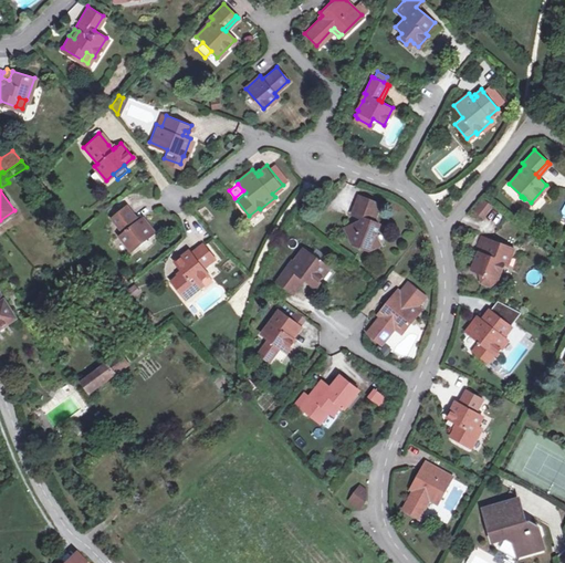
[(372,212),(376,202),(358,195),(352,214),(362,218),(361,220),(344,228),(352,243),(355,242),(365,247),(366,250),(378,244),(374,233),(377,225),(374,222),(377,215),(372,212)]
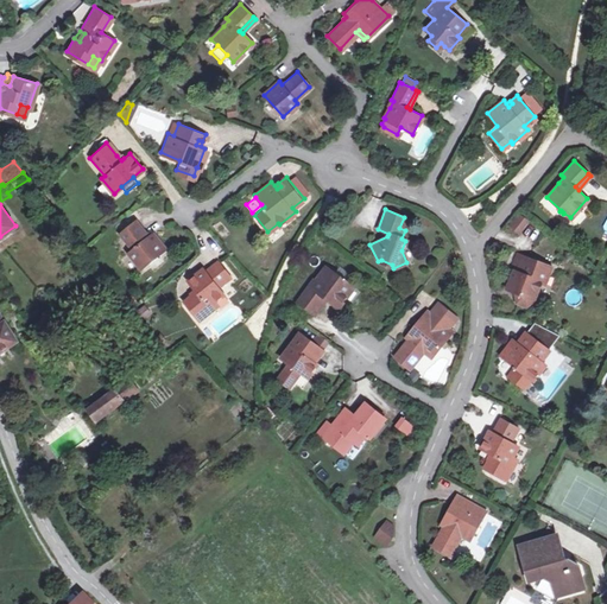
[(524,217),(516,211),(507,221),(516,228),(524,217)]
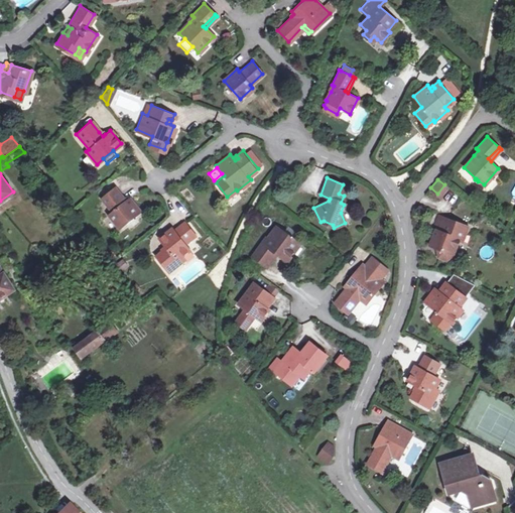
[(339,194),(344,196),(347,186),(343,184),(339,194)]
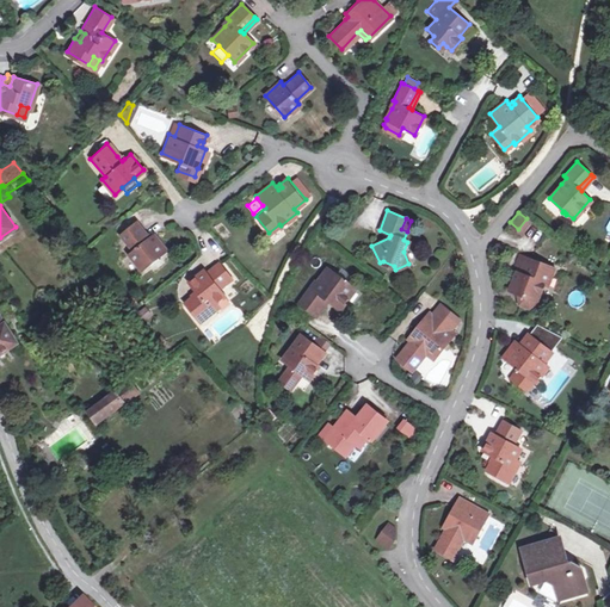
[(166,251),(153,234),(148,237),(136,222),(122,233),(134,249),(129,253),(142,268),(166,251)]
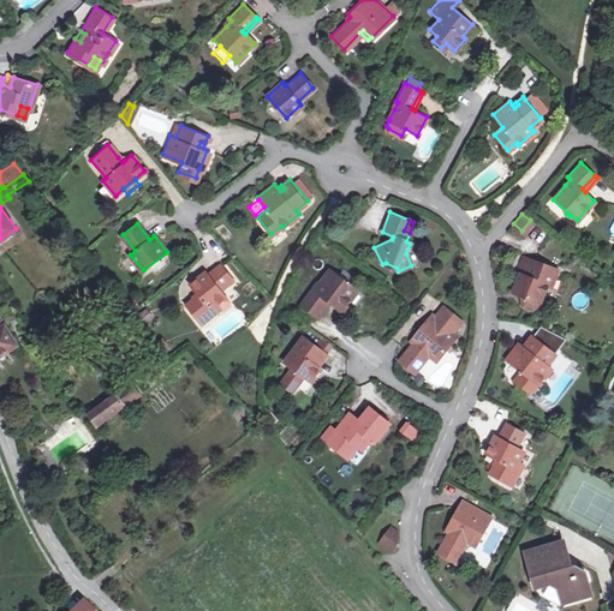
[(517,271),(511,286),(514,288),(513,292),(517,294),(518,306),(531,310),(542,304),(549,286),(555,271),(532,262),(519,256),(513,270),(517,271)]
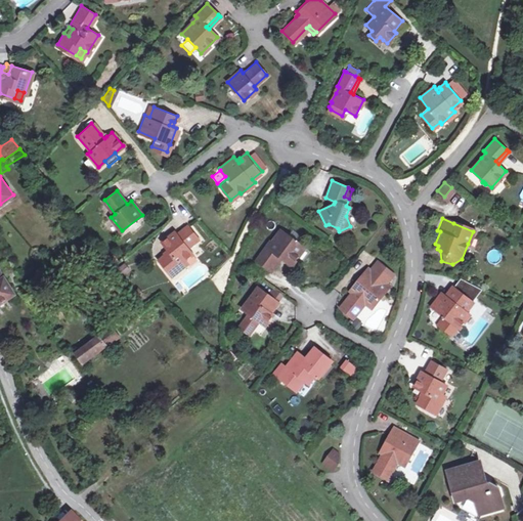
[(162,242),(168,249),(170,251),(165,255),(160,260),(171,274),(182,266),(179,262),(184,258),(192,252),(188,247),(199,239),(188,224),(177,232),(175,231),(162,242)]
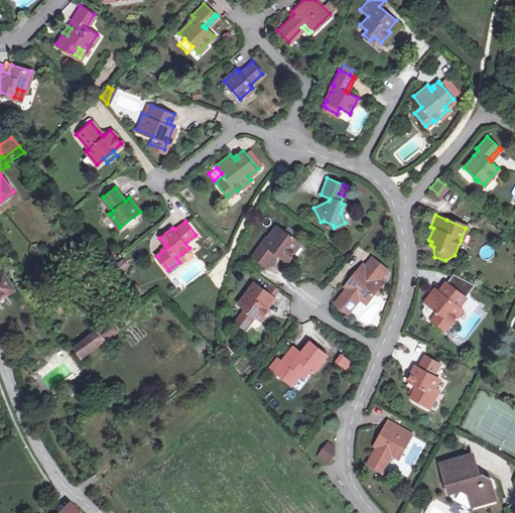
[(266,244),(263,242),(252,255),(265,265),(276,251),(279,254),(286,259),(299,243),(278,227),(270,238),(266,244)]
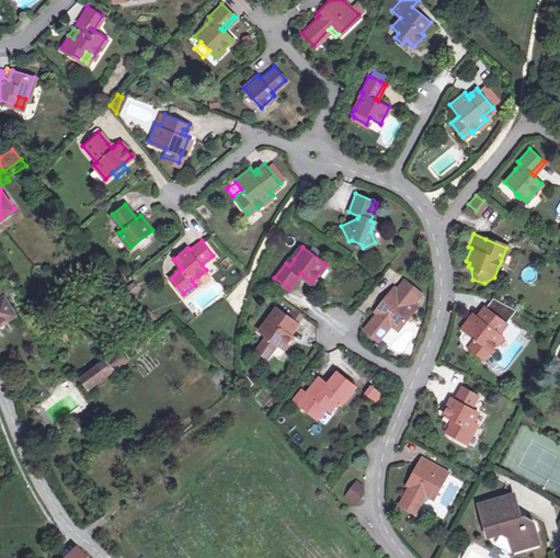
[(511,250),(506,248),(501,261),(505,263),(511,250)]
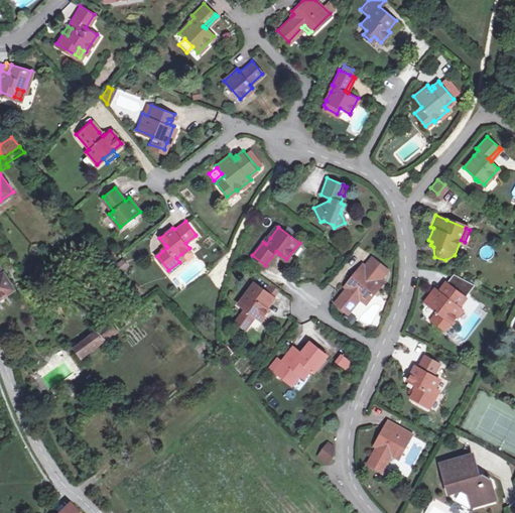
[(276,251),(265,265),(268,267),(279,254),(276,251)]
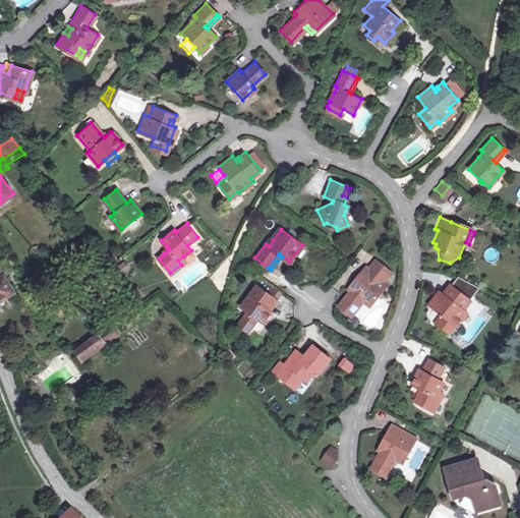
[(364,266),(349,285),(352,287),(350,291),(338,306),(351,317),(363,301),(365,298),(371,302),(387,283),(364,266)]
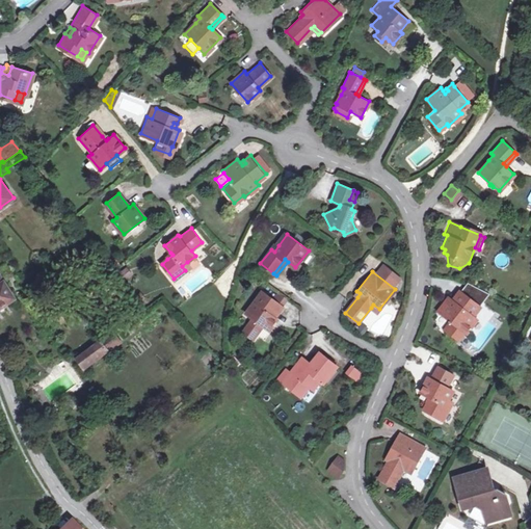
[(0,308),(17,298),(0,273),(0,308)]
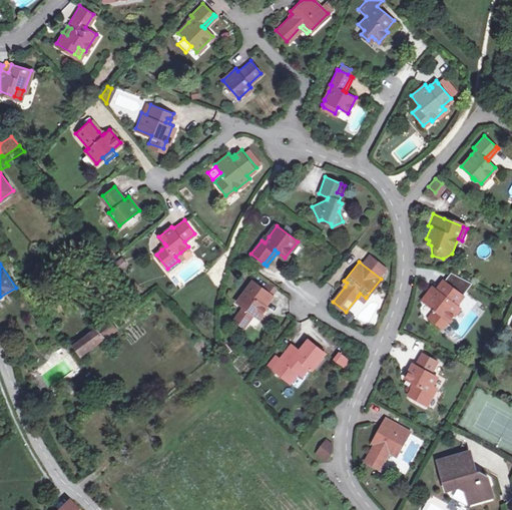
[(242,305),(238,311),(233,319),(241,324),(246,316),(250,311),(253,314),(260,317),(268,307),(265,305),(273,295),(253,281),(237,302),(242,305)]
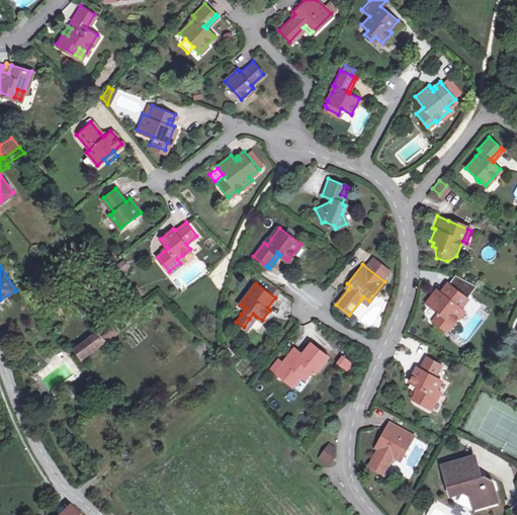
[(448,283),(443,289),(445,292),(443,295),(440,292),(436,288),(425,303),(437,313),(432,320),(445,331),(451,323),(453,324),(463,311),(460,308),(466,298),(448,283)]
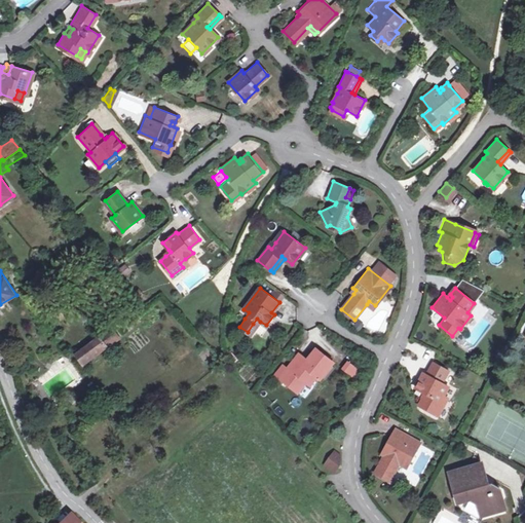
[(278,289),(272,297),(279,302),(286,294),(278,289)]
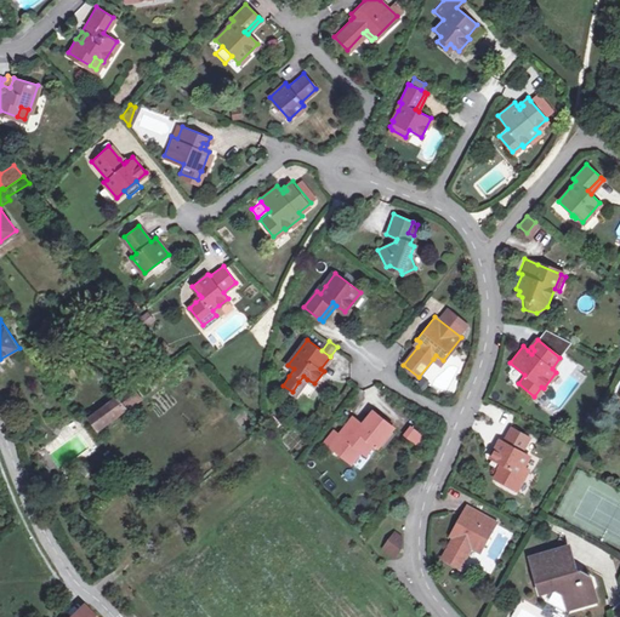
[(128,406),(143,398),(135,384),(120,392),(128,406)]
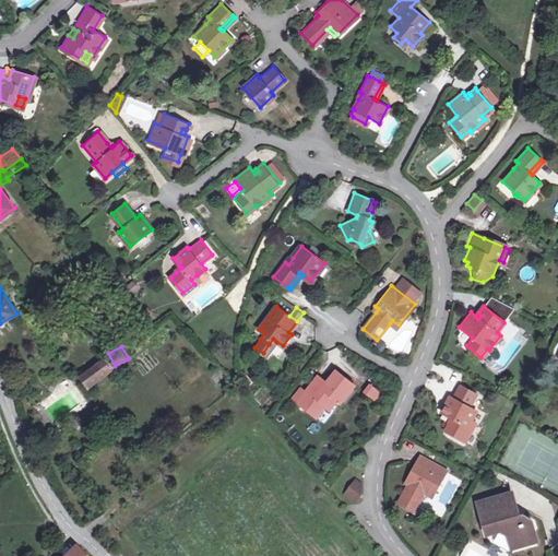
[(81,375),(88,386),(113,368),(105,356),(81,375)]
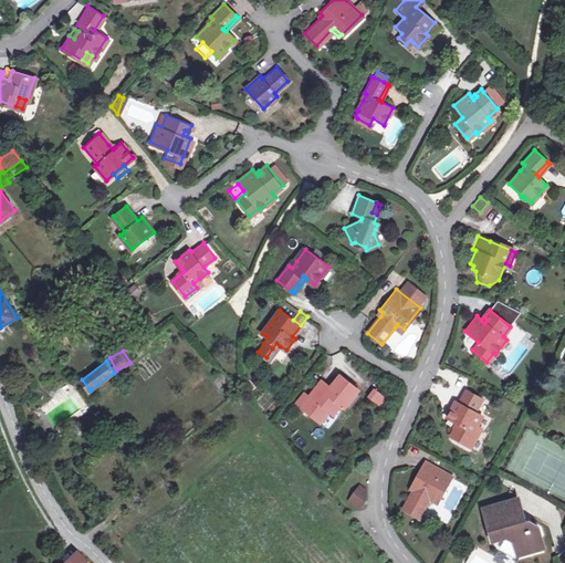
[(295,403),(311,414),(313,412),(322,418),(328,409),(332,413),(339,403),(343,405),(357,388),(339,374),(330,386),(325,391),(317,385),(309,396),(304,393),(295,403)]
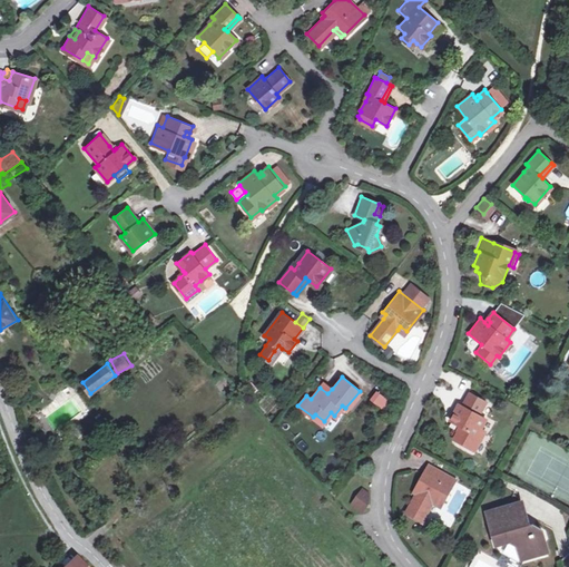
[(327,393),(332,389),(324,383),(320,388),(327,393)]
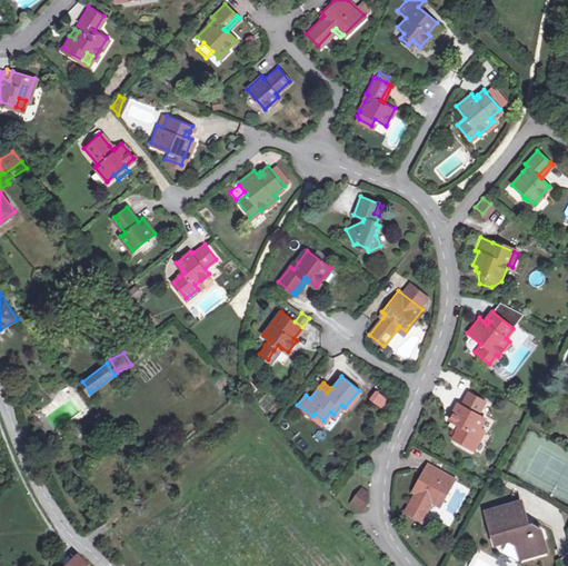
[(379,403),(385,394),(375,388),(369,397),(379,403)]
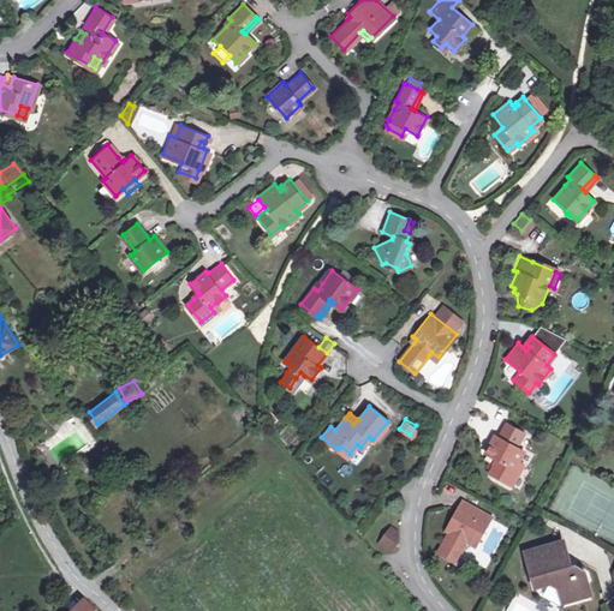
[(484,453),(493,459),(495,460),(488,473),(508,484),(517,468),(513,466),(517,460),(523,449),(516,445),(524,431),(505,420),(498,435),(495,433),(484,453)]
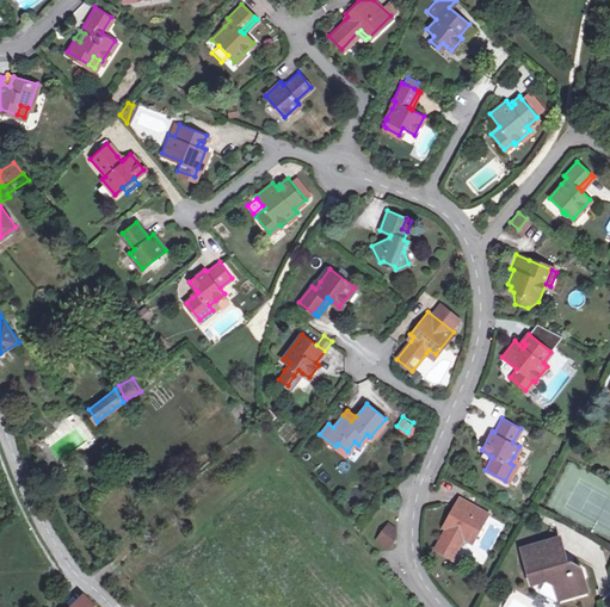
[(338,444),(336,446),(345,454),(347,451),(338,444)]
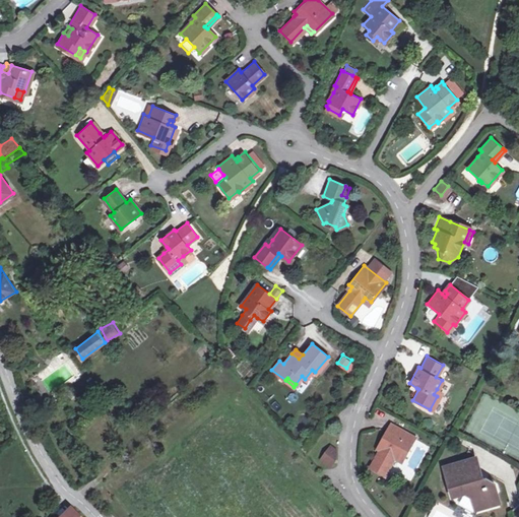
[(418,389),(416,388),(410,399),(412,400),(418,389)]
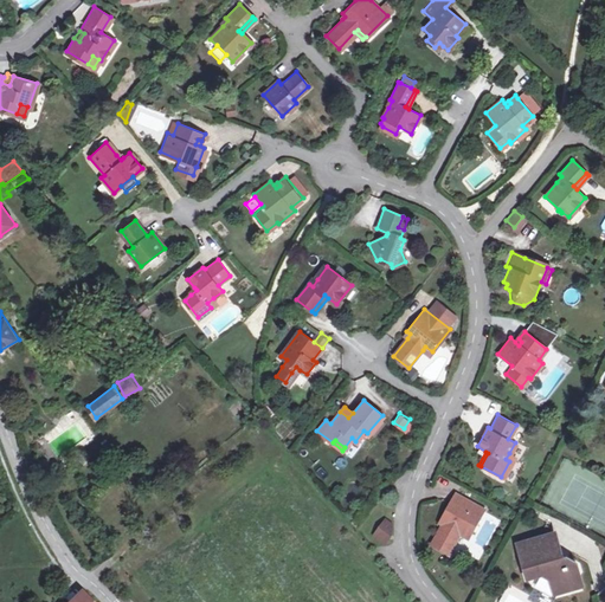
[(456,493),(442,518),(445,520),(443,525),(432,544),(448,552),(458,533),(461,529),(469,533),(484,509),(456,493)]
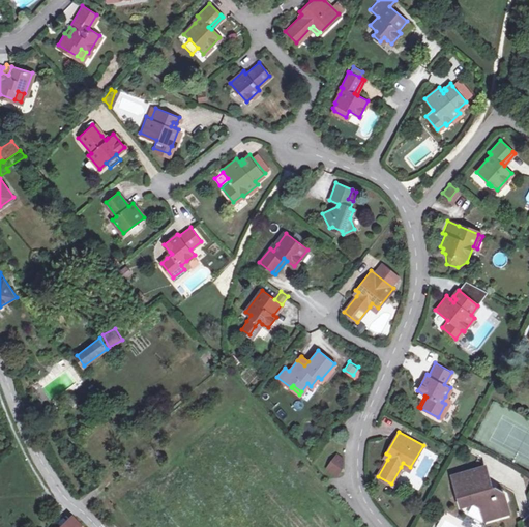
[(334,475),(339,470),(341,458),(335,454),(324,468),(334,475)]
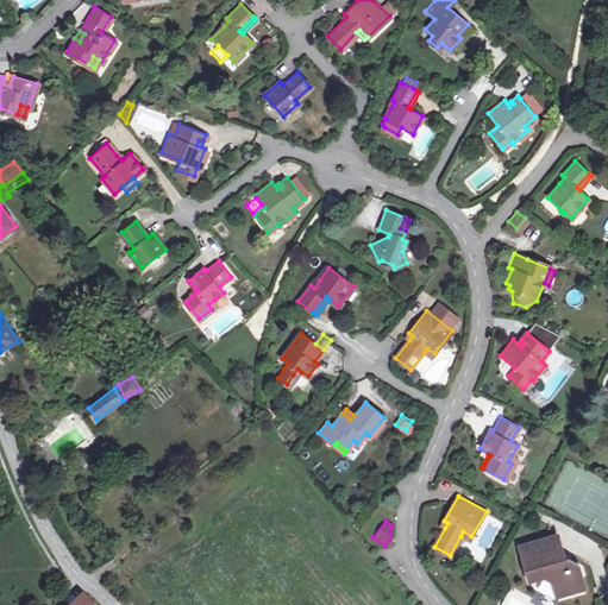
[(557,534),(537,540),(524,559),(530,580),(545,577),(552,581),(561,587),(562,593),(580,588),(577,579),(581,573),(580,566),(563,555),(557,534)]
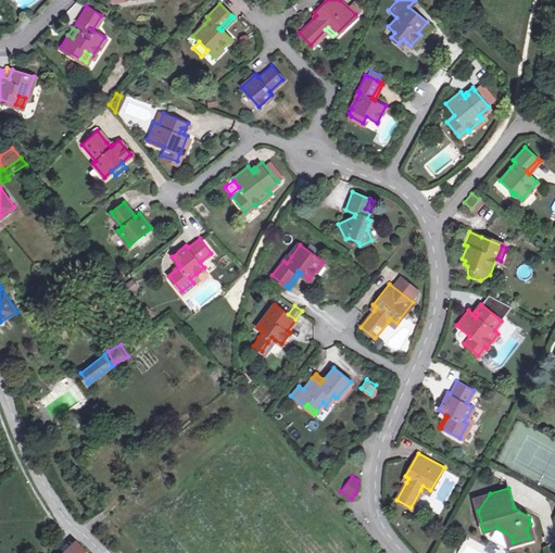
[(478,511),(490,493),(475,498),(478,511)]
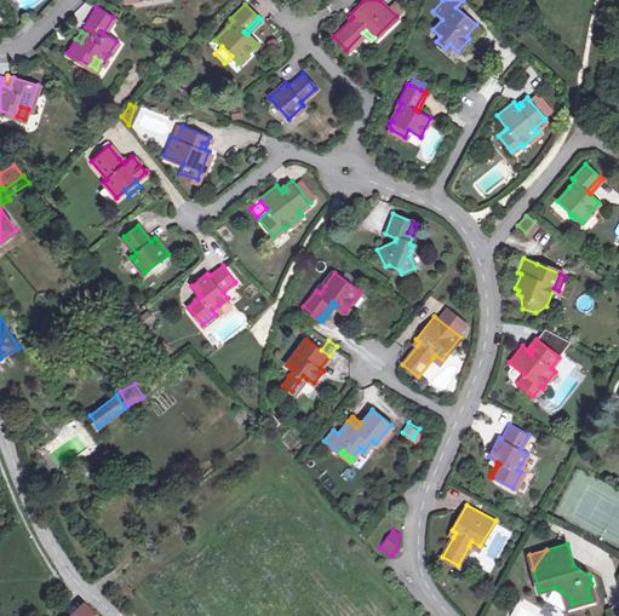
[(571,598),(562,592),(566,606),(572,604),(571,598)]
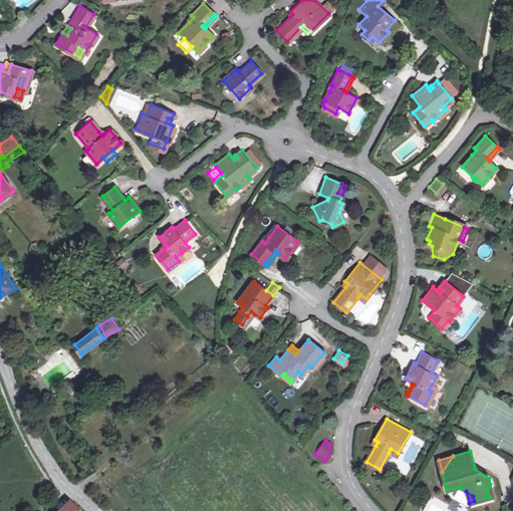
[(77,510),(69,502),(58,510),(77,510)]
